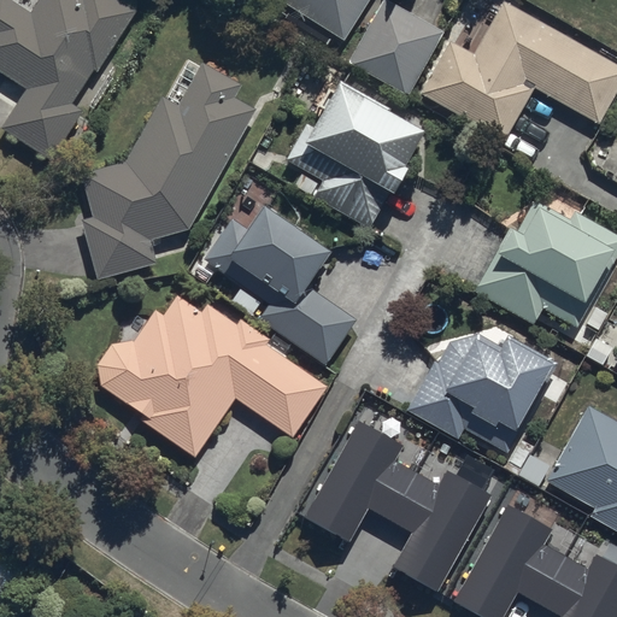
[(98,74),(134,12),(115,0),(37,0),(29,12),(10,0),(0,0),(0,75),(22,88),(0,125),(0,127),(53,158),(81,111),(72,105),(93,70),(98,74)]
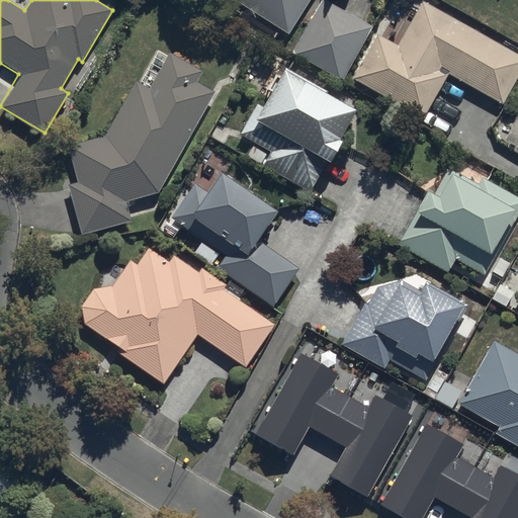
[(233,0),(233,1),(288,35),(310,0),(233,0)]
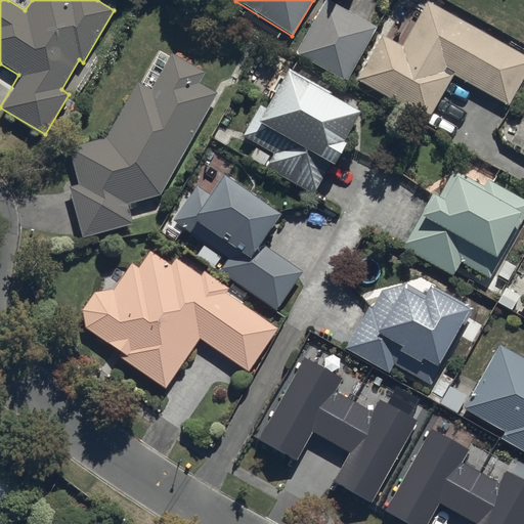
[(376,28),(325,0),(323,0),(295,52),(346,80),(376,28)]
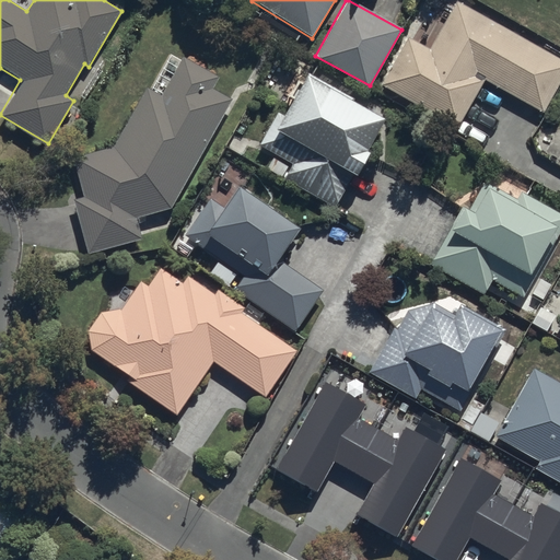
[(406,38),(378,85),(454,128),(482,80),(541,114),(559,81),(559,60),(455,0),(427,50),(406,38)]
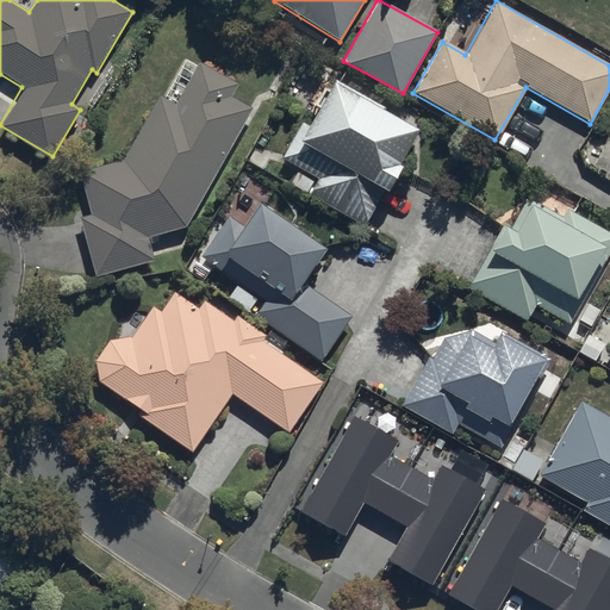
[(237,83),(197,63),(194,68),(184,61),(162,99),(159,97),(122,161),(95,168),(94,178),(82,180),(91,215),(81,217),(95,275),(154,262),(148,238),(190,229),(253,109),(230,97),(237,83)]
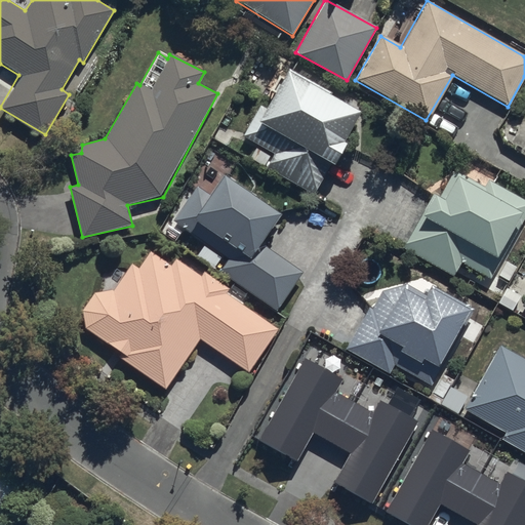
[(320,86),(288,70),(268,110),(258,105),(241,137),(257,146),(250,160),(267,168),(265,171),(313,197),(330,165),(334,167),(347,145),(344,143),(360,112),(318,89),(320,86)]
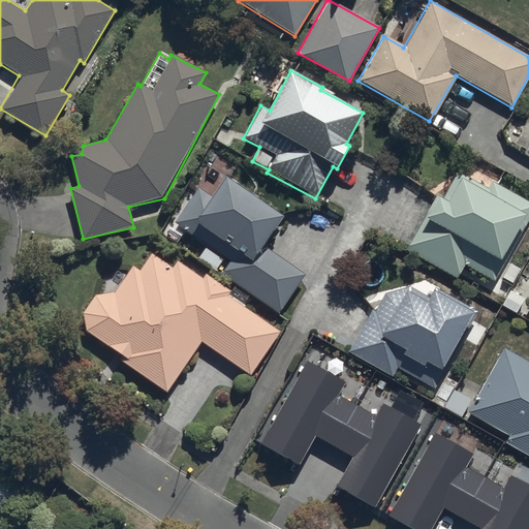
[(262,245),(282,216),(211,167),(173,225),(205,247),(197,258),(216,271),(221,261),(227,266),(221,276),(278,314),(306,274),(262,245)]
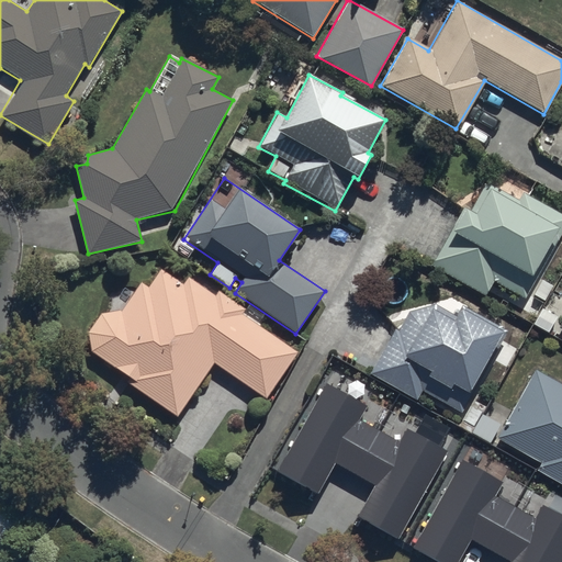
[(551,285),(537,278),(561,231),(561,216),(520,194),(517,200),(482,181),(467,211),(461,208),(428,268),(484,299),(492,283),(524,301),(528,293),(542,302),(551,285)]
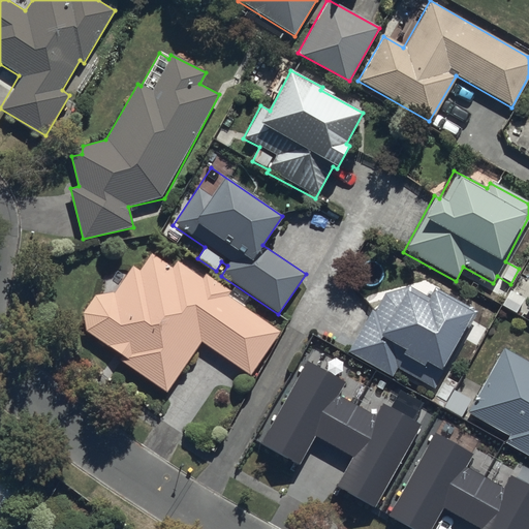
[(166,393),(199,342),(249,376),(280,332),(227,296),(229,292),(204,275),(201,279),(176,261),(172,269),(150,254),(138,271),(132,267),(115,293),(94,296),(83,314),(85,333),(121,355),(118,361),(166,393)]
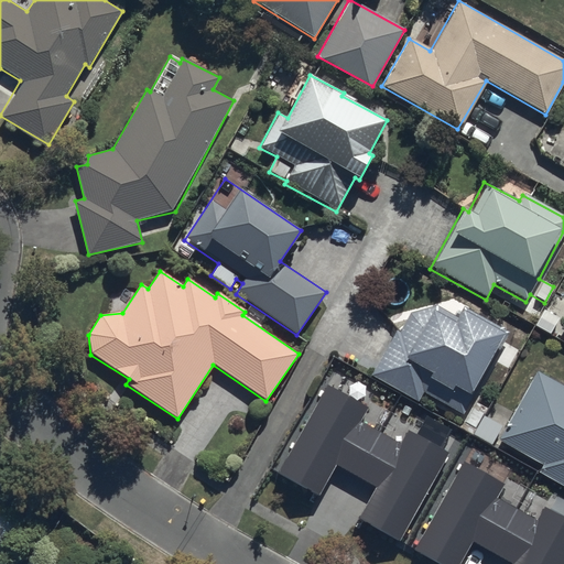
[(472,396),(502,334),(499,332),(501,326),(463,306),(457,317),(435,306),(411,314),(401,334),(396,332),(372,377),(420,402),(423,394),(464,415),(474,397),(472,396)]
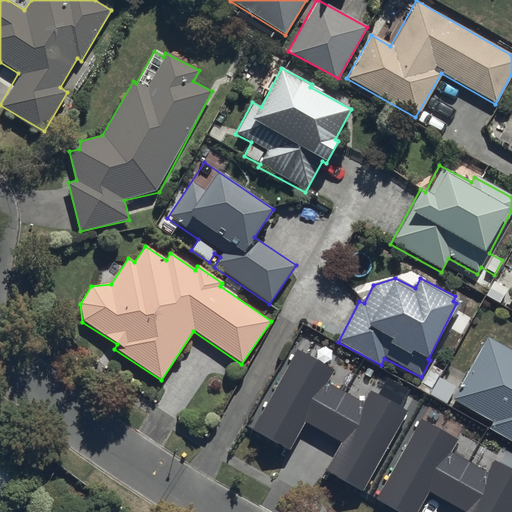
[(511,351),(486,338),(453,399),(457,401),(456,404),(491,424),(488,429),(511,442),(511,351)]
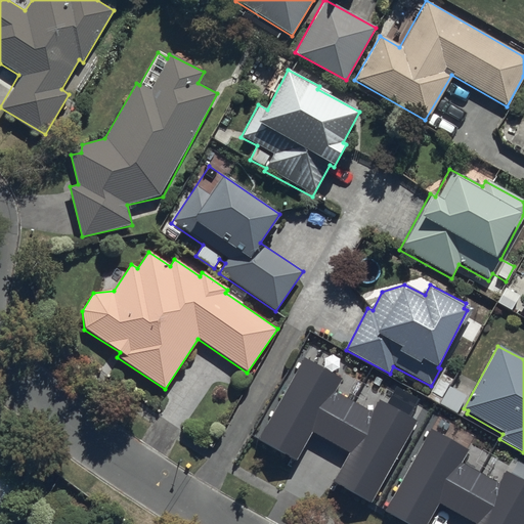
[(342,379),(305,358),(259,439),(297,460),(313,431),(350,451),(335,480),(372,500),(417,420),(379,399),(372,412),(335,392),(342,379)]
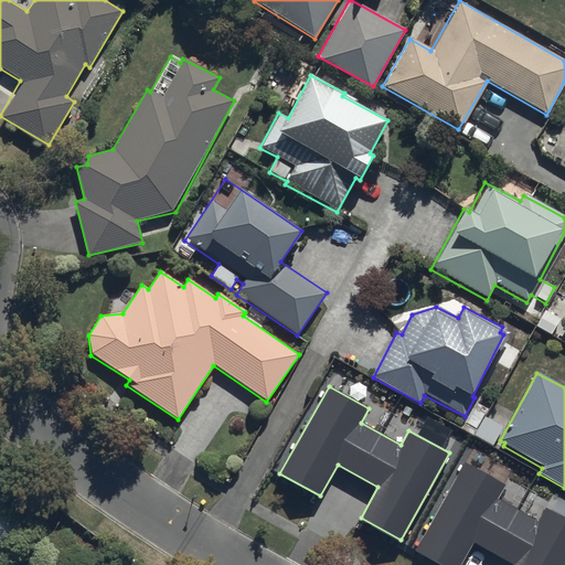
[(507,486),(466,464),(417,551),(443,564),(461,564),(475,542),(515,564),(514,564),(564,564),(564,516),(546,507),(539,522),(499,500),(507,486)]
